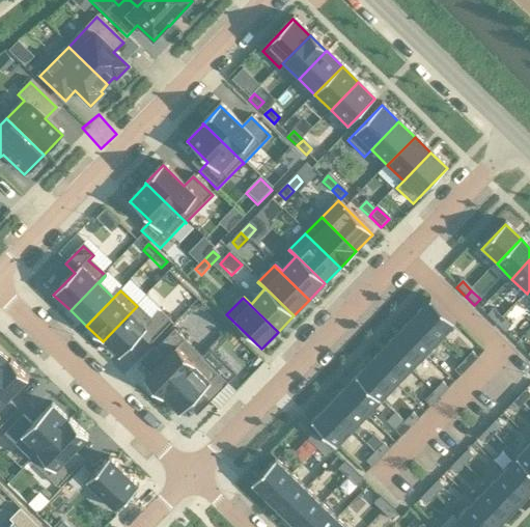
[(415,316),(440,341),(455,325),(430,301),(415,316)]
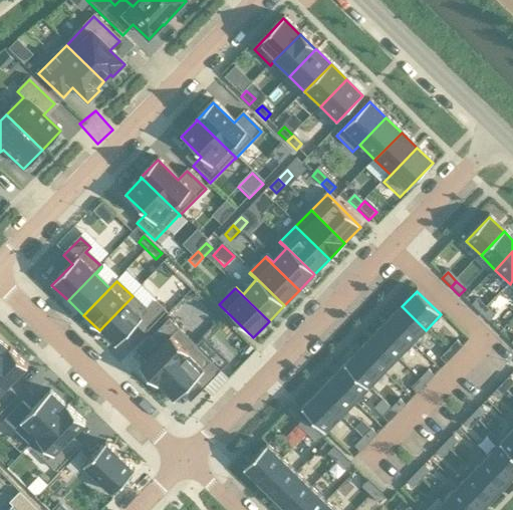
[(133,296),(99,330),(99,331),(115,346),(136,325),(145,334),(166,313),(156,303),(148,311),(133,296)]
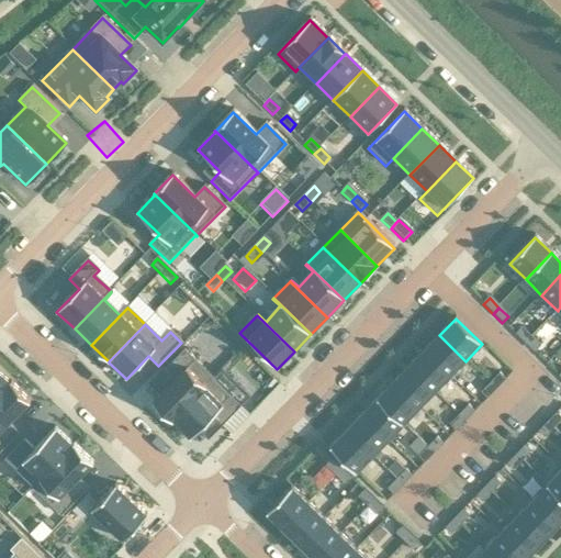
[(515,335),(525,345),(531,338),(522,330),(515,335)]
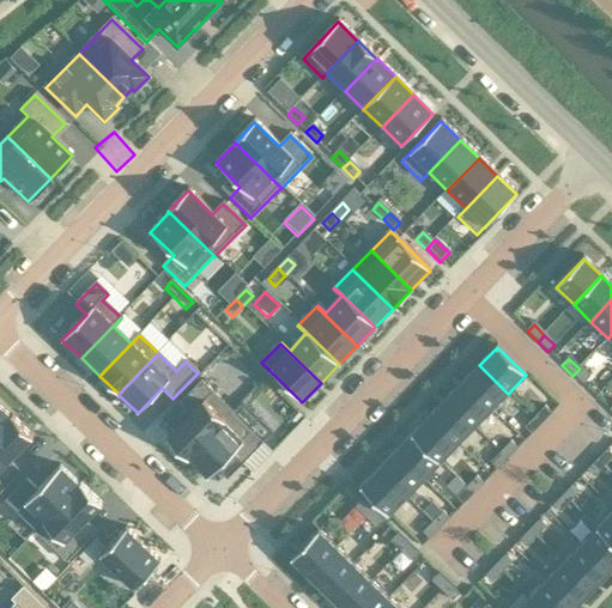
[(491,411),(508,394),(479,365),(462,383),(491,411)]
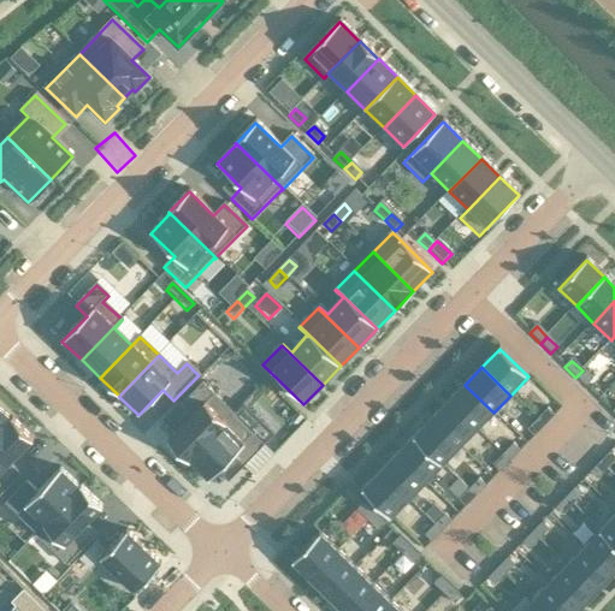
[(583,371),(575,378),(585,387),(592,380),(583,371)]
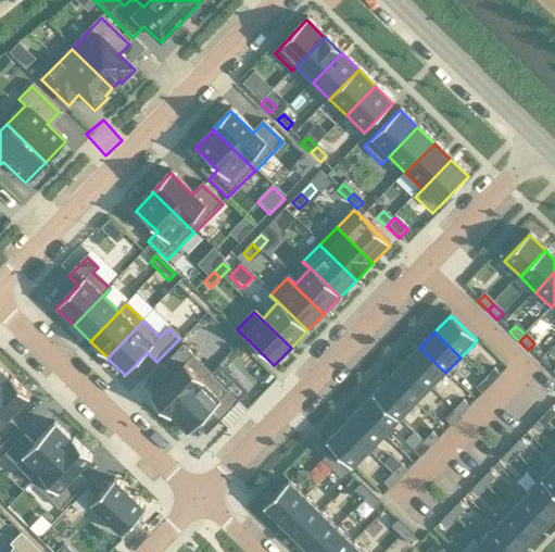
[(161,366),(147,381),(158,392),(151,400),(169,418),(169,417),(210,376),(211,375),(183,348),(163,368),(161,366)]
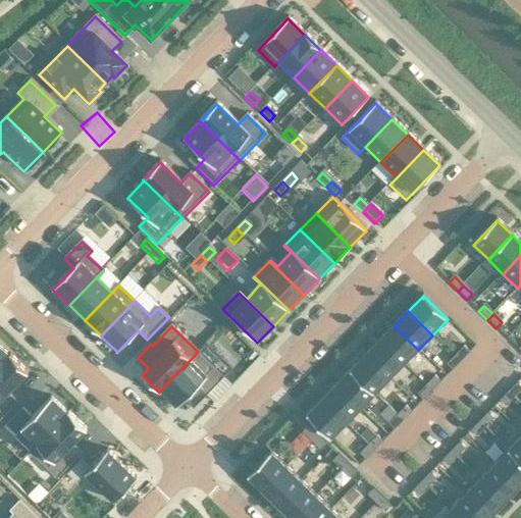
[(403,365),(418,350),(394,326),(378,342),(403,365)]
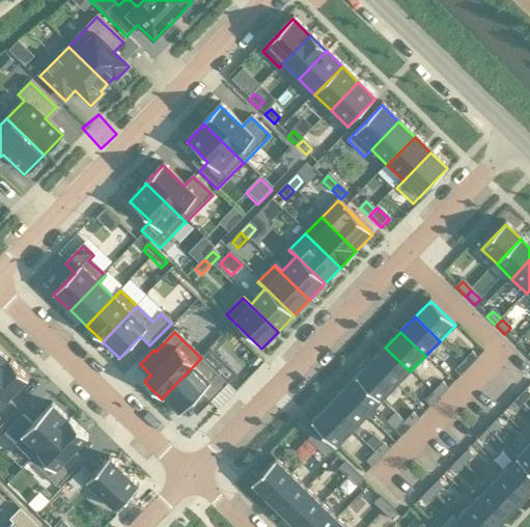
[(395,387),(410,371),(385,348),(370,362),(395,387)]
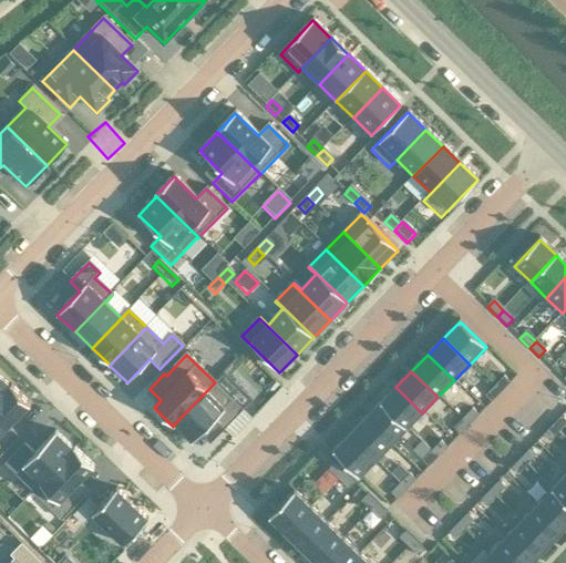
[(0,400),(10,390),(0,379),(0,400)]
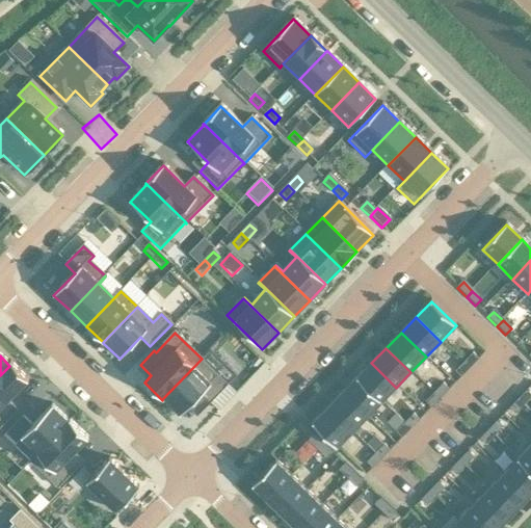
[(463,364),(470,370),(478,361),(472,355),(463,364)]
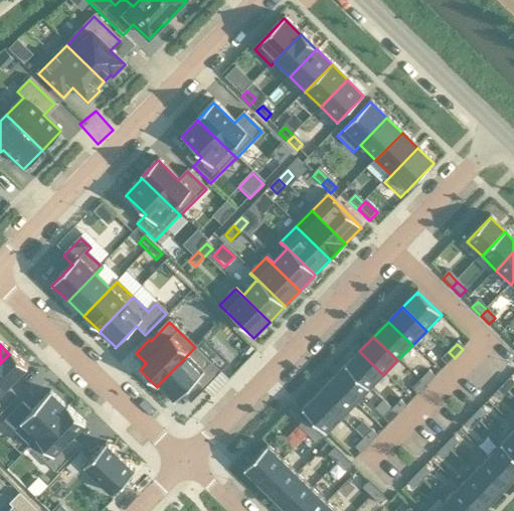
[(194,348),(157,386),(174,402),(181,395),(190,404),(203,391),(220,373),(194,348)]
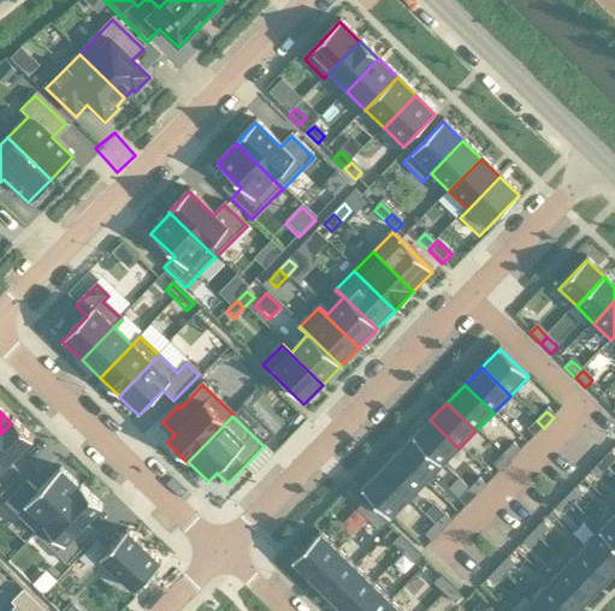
[(413,438),(442,466),(459,449),(430,420),(413,438)]
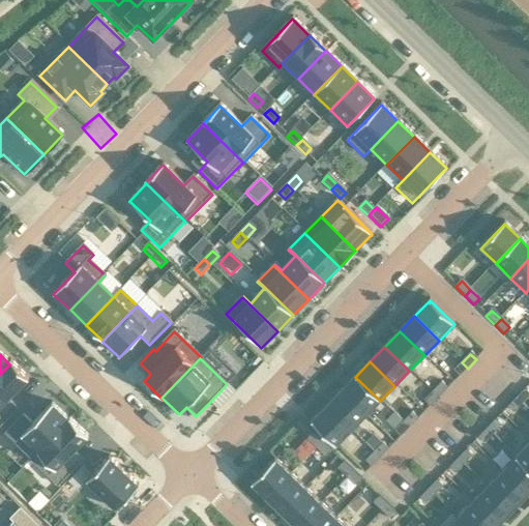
[(459,377),(468,369),(462,362),(453,372),(459,377)]
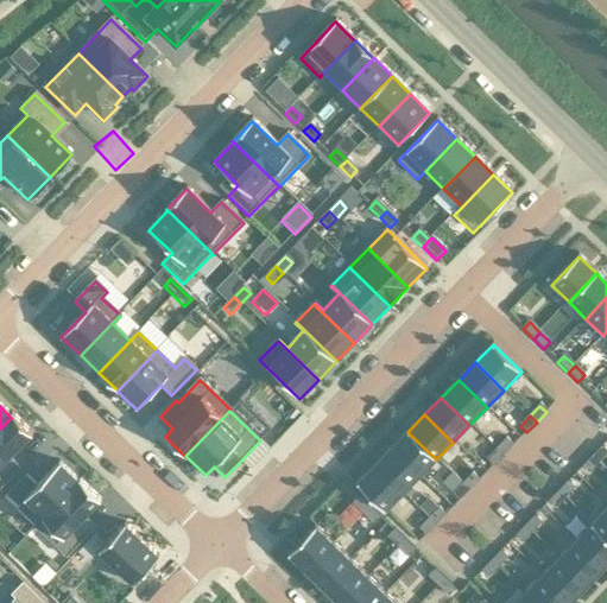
[(11,418),(0,429),(0,489),(19,471),(8,461),(32,436),(12,417),(11,418)]
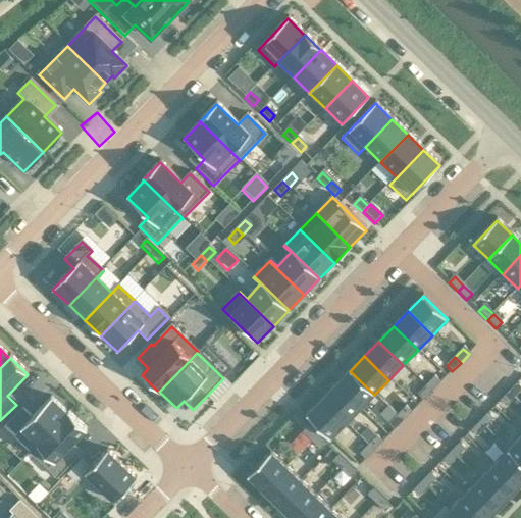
[(360,410),(374,395),(350,371),(335,386),(360,410)]
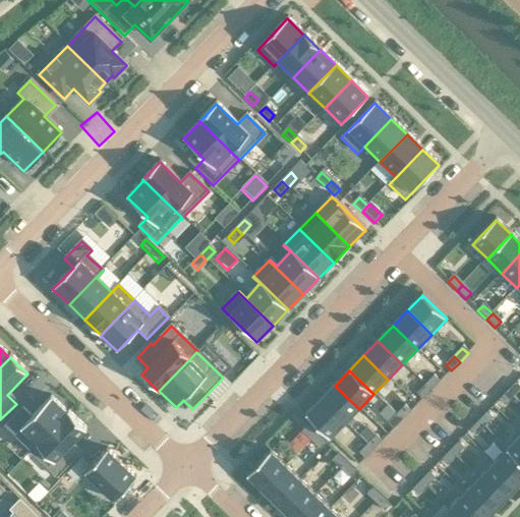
[(425,386),(430,392),(440,383),(434,378),(425,386)]
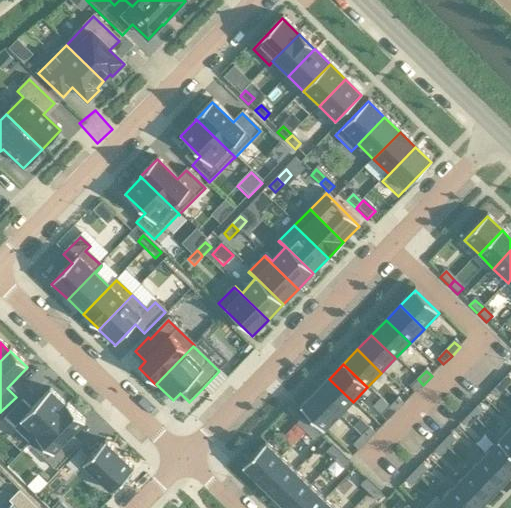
[(510,381),(506,377),(498,386),(504,392),(510,384),(510,381)]
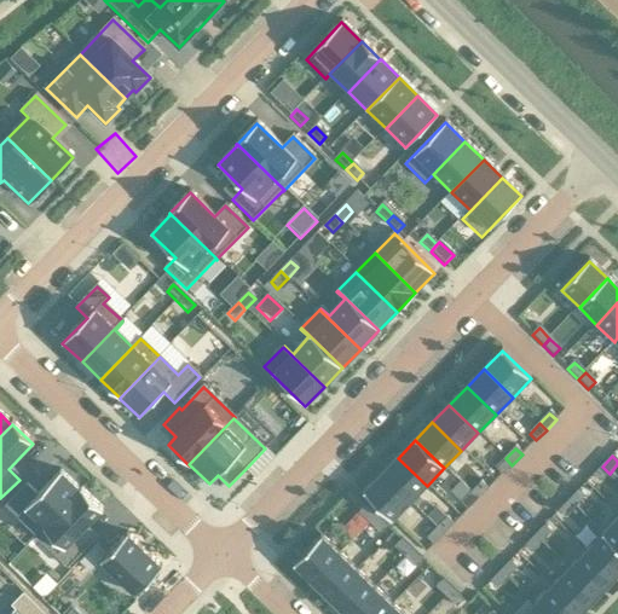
[(410,504),(427,486),(398,458),(381,475),(410,504)]
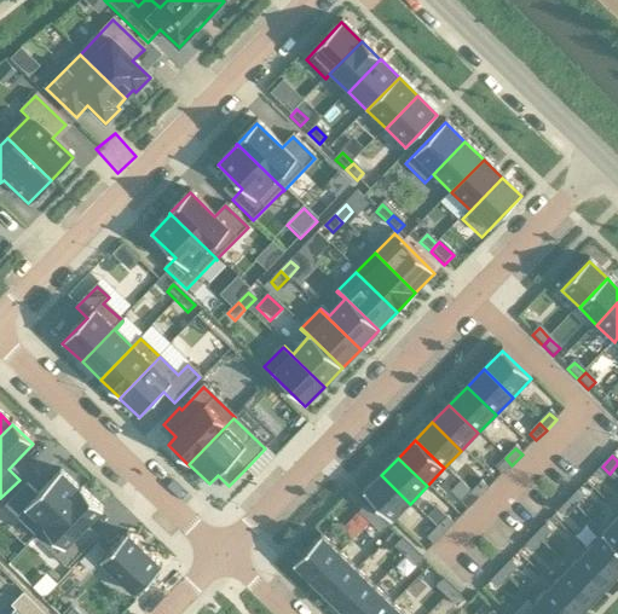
[(502,476),(512,465),(506,458),(495,469),(502,476)]
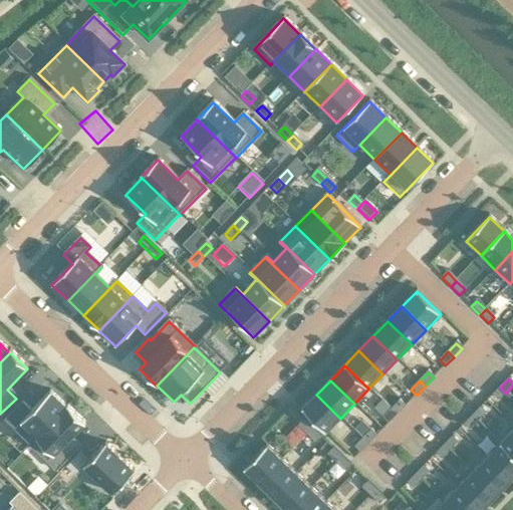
[(506,394),(500,388),(492,397),(497,402),(506,394)]
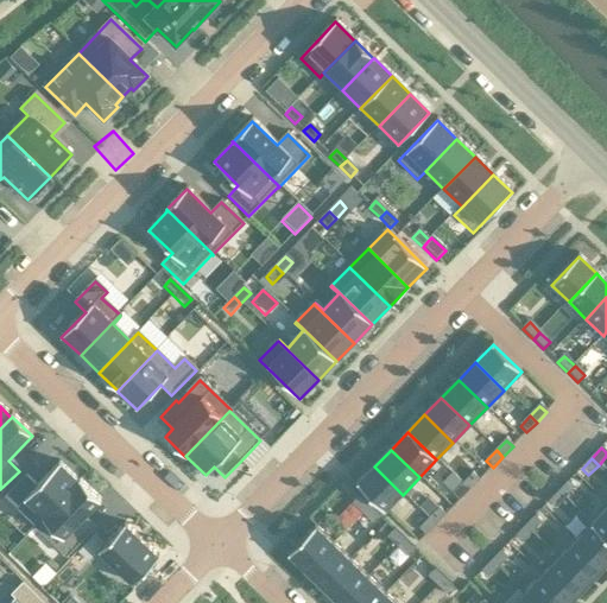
[(25,477),(5,499),(36,528),(80,483),(59,464),(36,488),(25,477)]
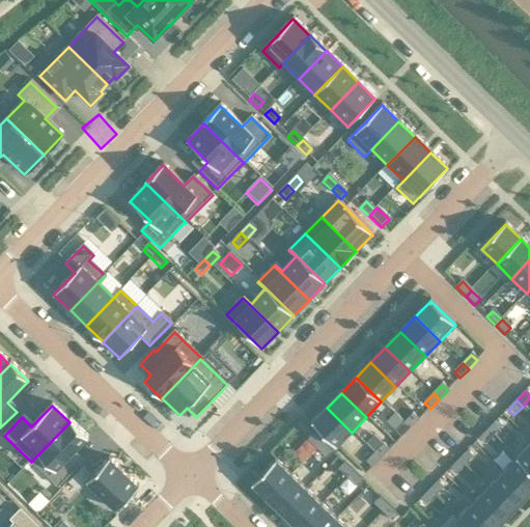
[(336,448),(352,433),(327,408),(311,424),(336,448)]
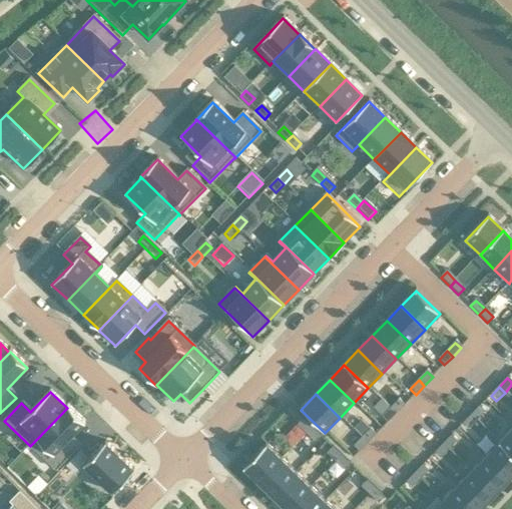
[(390,410),(396,415),(404,407),(398,401),(390,410)]
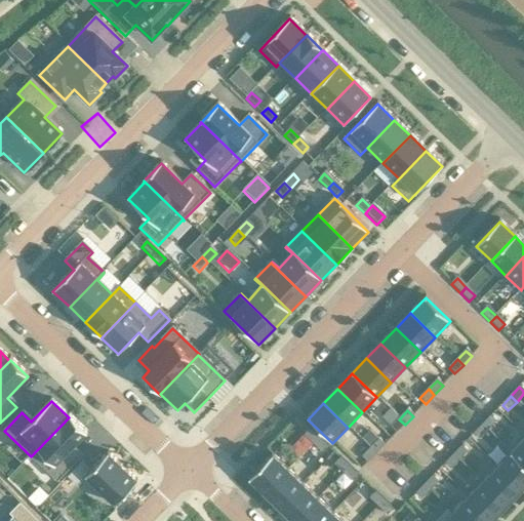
[(31,456),(31,457),(56,483),(75,464),(82,456),(73,448),(87,434),(70,417),(69,417),(31,456)]
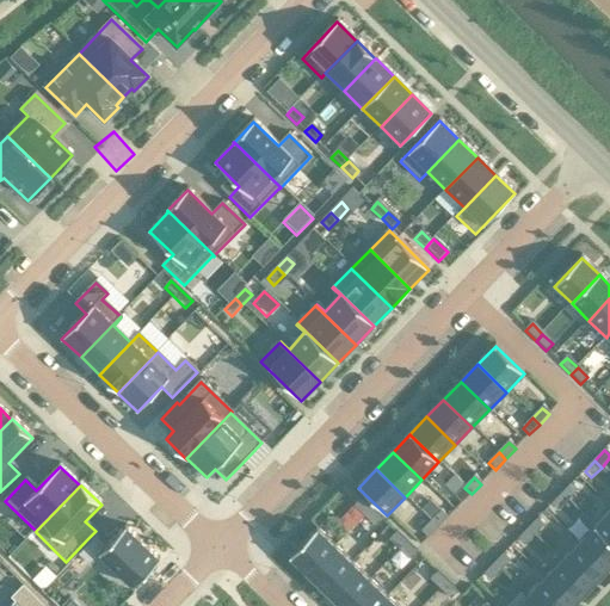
[(571,486),(560,495),(567,502),(578,492),(571,486)]
